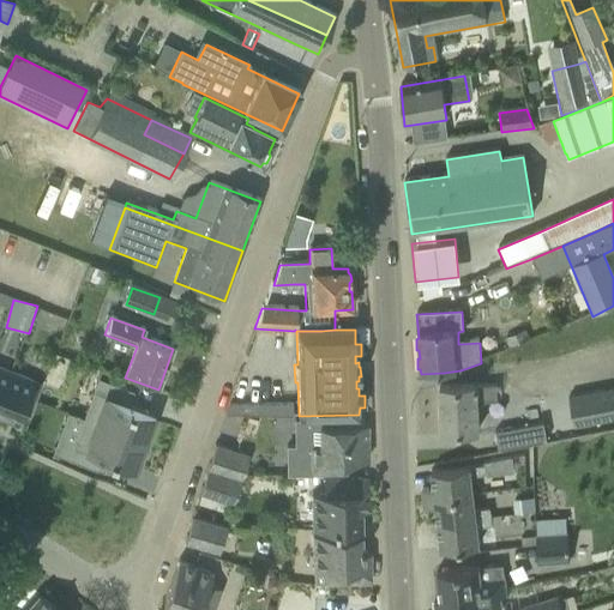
[(0,398),(10,374),(0,370),(0,398)]
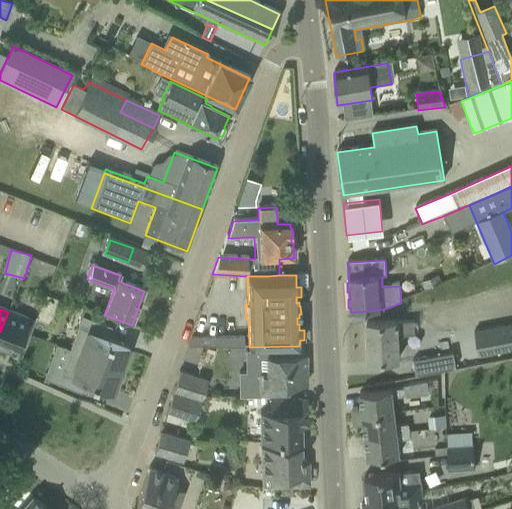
[(8,312),(0,332),(0,347),(3,349),(4,352),(14,356),(28,320),(8,312)]
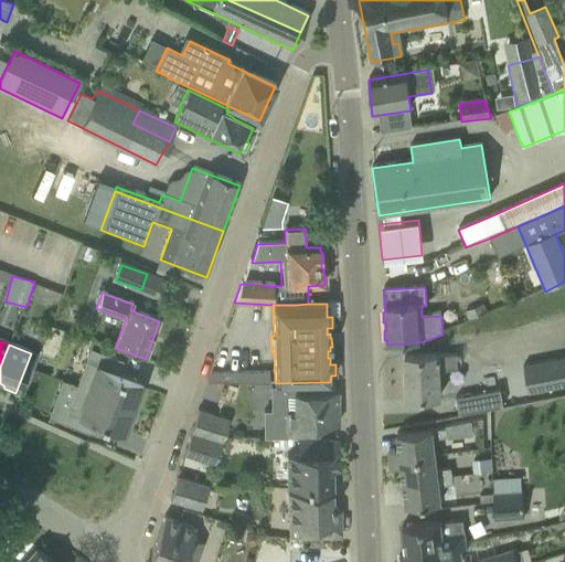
[(112,372),(116,360),(89,350),(76,388),(137,410),(144,391),(139,390),(141,384),(112,372)]
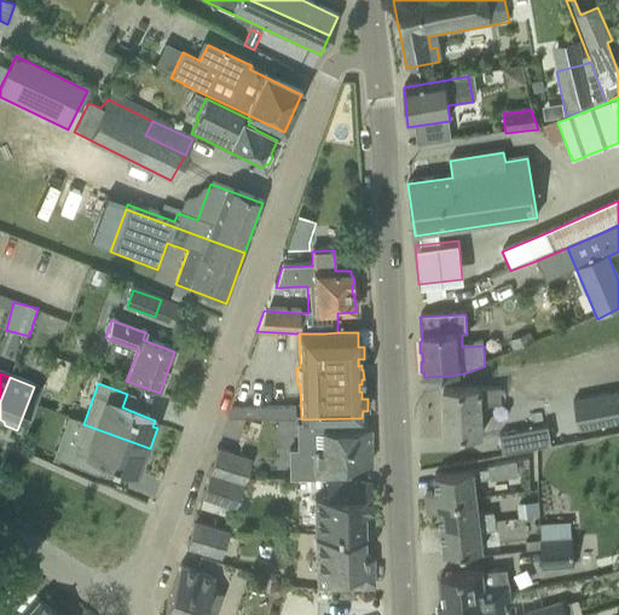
[(480,392),(479,390),(443,392),(445,437),(482,436),(481,407),(501,406),(501,390),(480,392)]
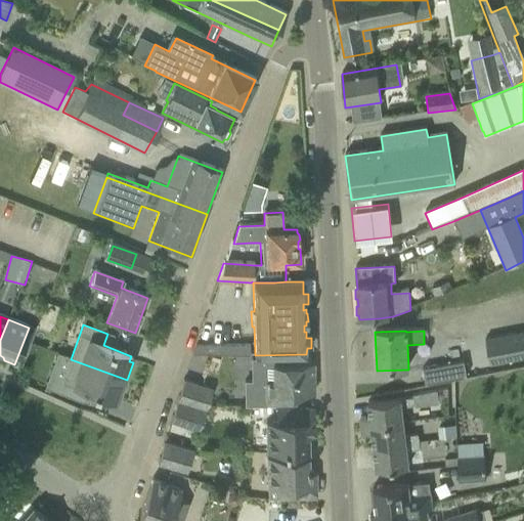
[(489,365),(523,358),(523,334),(485,342),(489,365)]
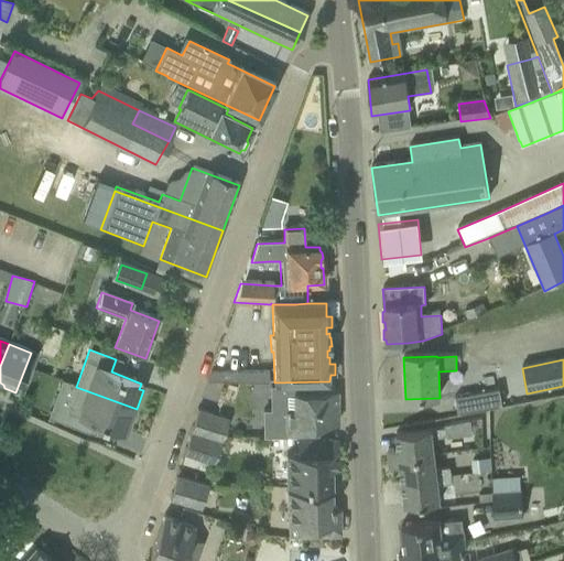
[(268,374),(258,375),(258,384),(268,384),(268,374)]
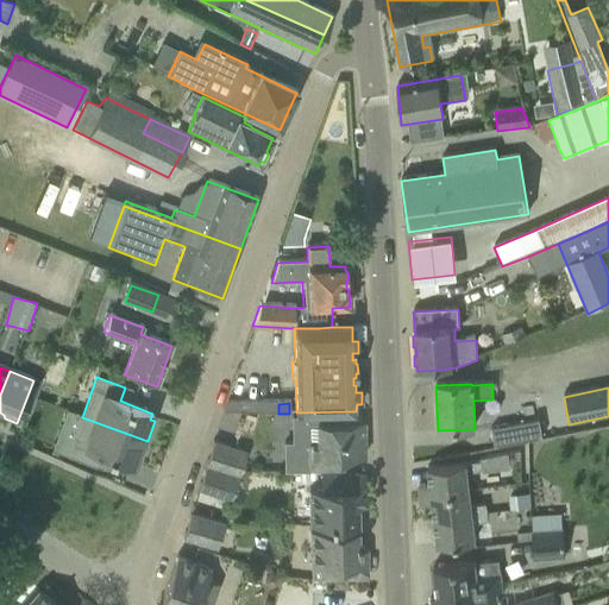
[(267,404),(256,404),(256,414),(267,414),(267,404)]
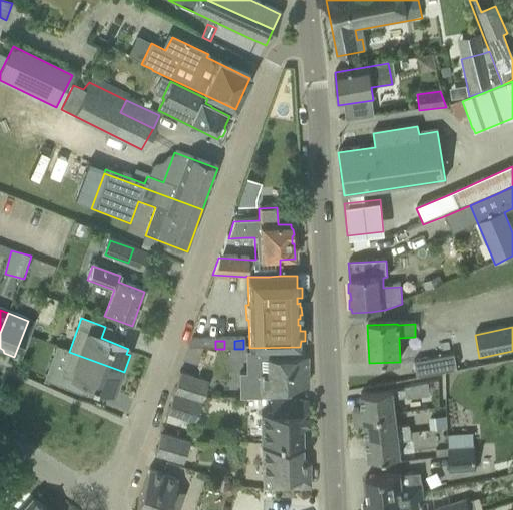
[(224,349),(234,349),(234,341),(224,341),(224,349)]
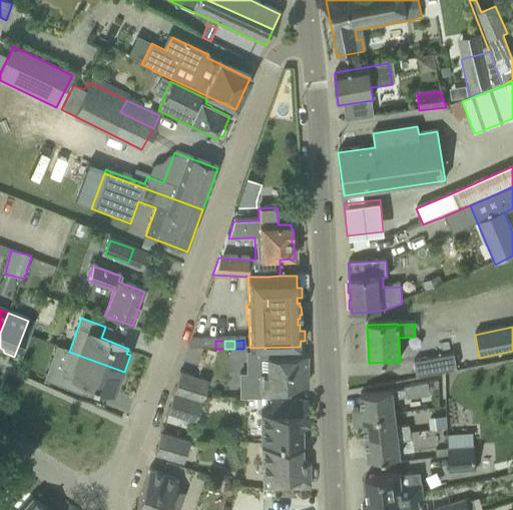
[(117,389),(124,372),(69,352),(56,386),(80,395),(85,383),(112,393),(114,388),(117,389)]
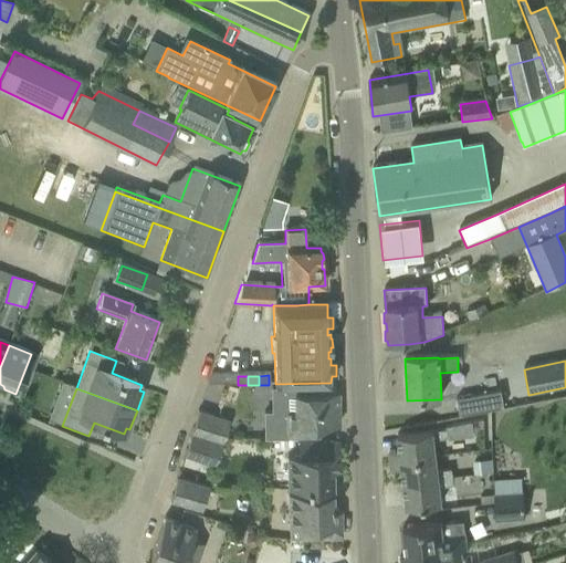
[(320,427),(338,427),(338,394),(295,394),(295,389),(271,391),(272,414),(263,414),(264,441),(320,440),(320,427)]
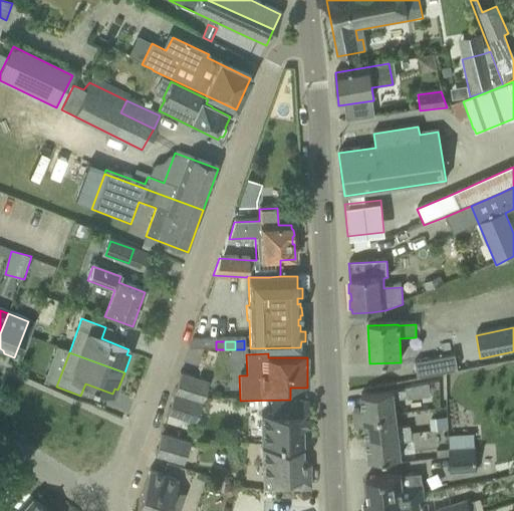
[(454,355),(415,363),(418,378),(458,370),(454,355)]
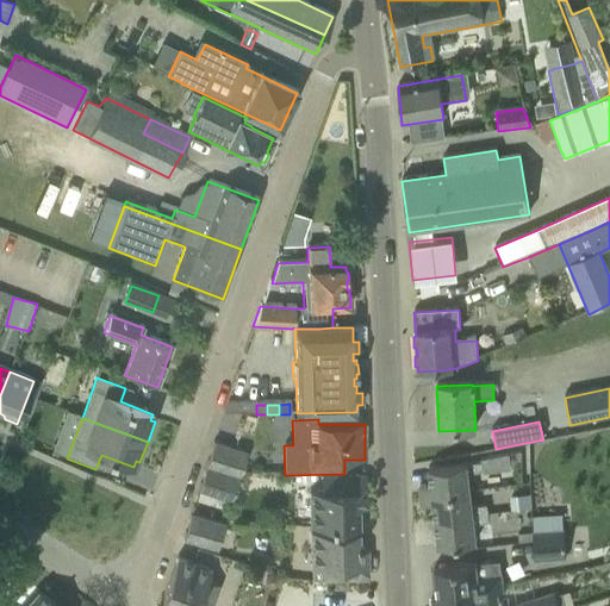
[(213,444),(206,467),(240,478),(247,455),(213,444)]
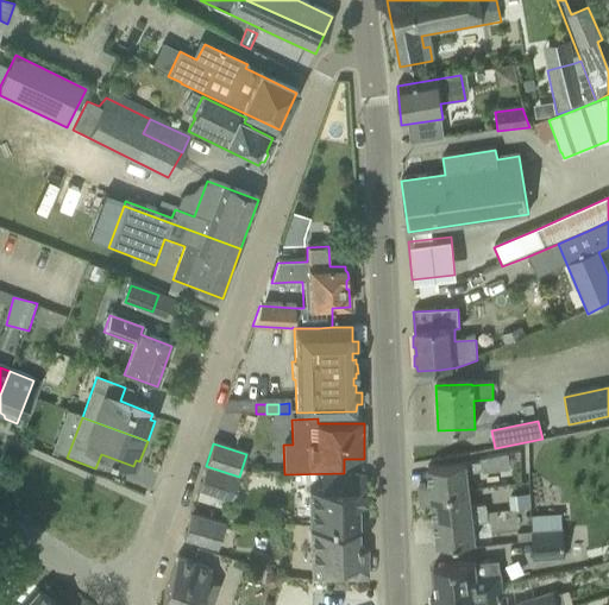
[(483,471),(516,468),(515,455),(482,457),(483,471)]
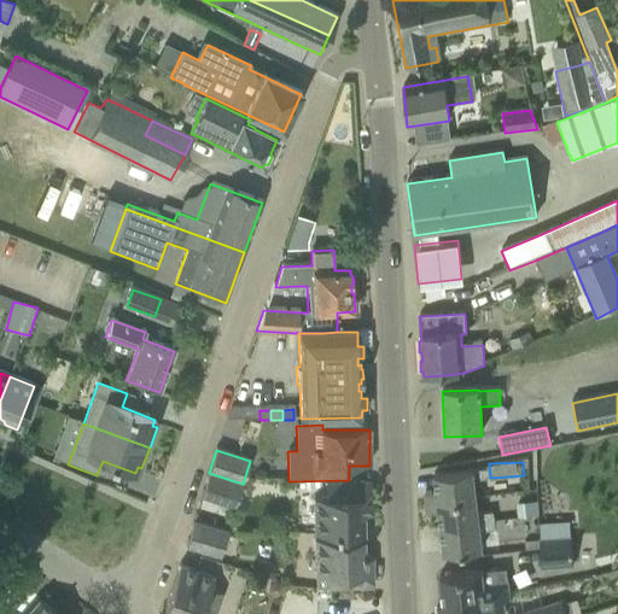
[(424,496),(425,504),(476,498),(474,481),(489,480),(488,471),(433,477),(436,495),(424,496)]
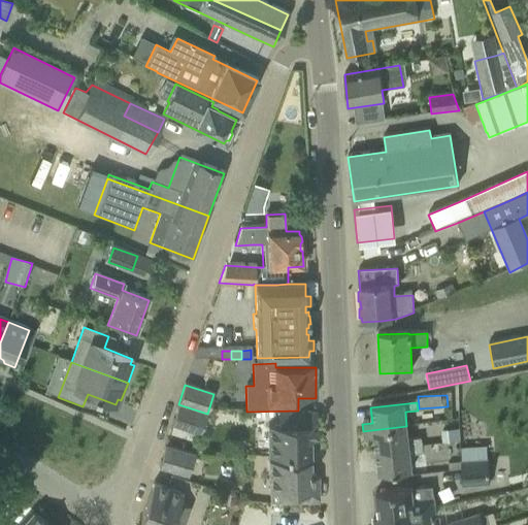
[(200,435),(207,414),(178,404),(171,426),(200,435)]
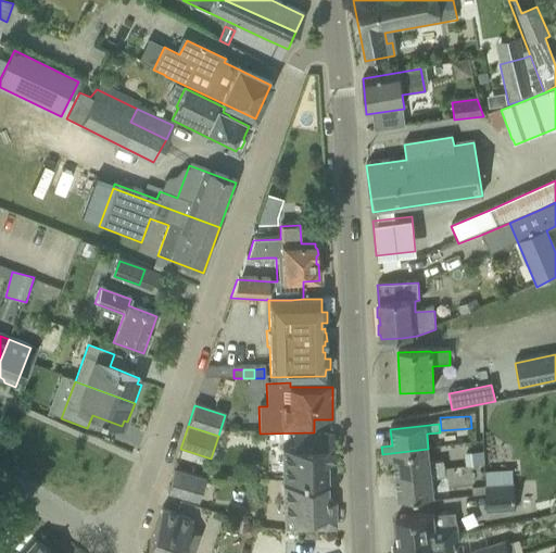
[(333,464),(332,436),(293,437),(293,449),(282,449),(283,482),(326,481),(326,464),(333,464)]
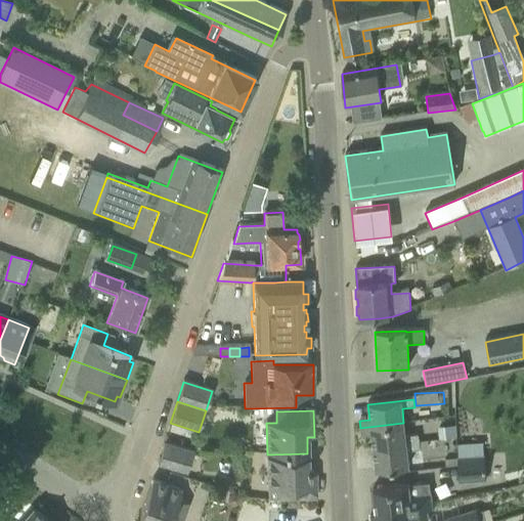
[(405,437),(403,423),(360,428),(361,436),(372,435),(373,448),(419,443),(418,436),(405,437)]
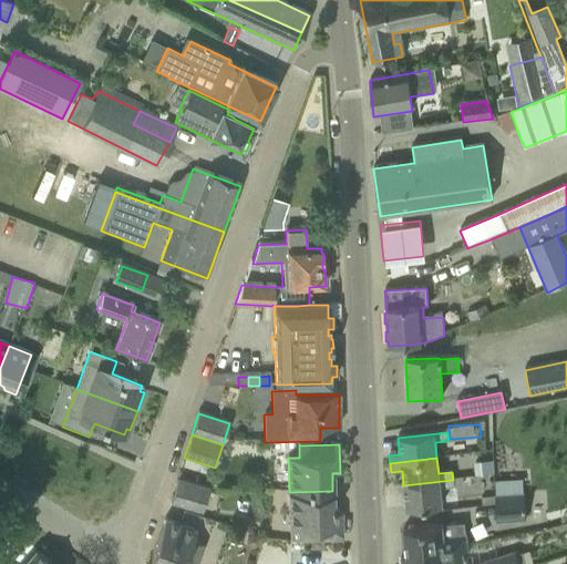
[(463,479),(453,480),(403,485),(406,511),(442,506),(440,491),(454,489),(463,488),(463,479)]
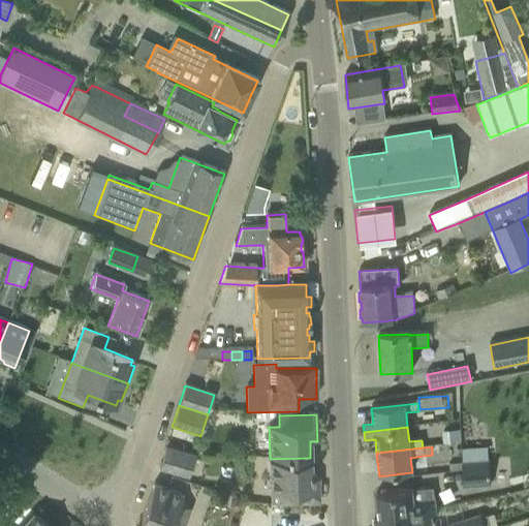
[(188,478),(194,457),(164,449),(158,469),(188,478)]
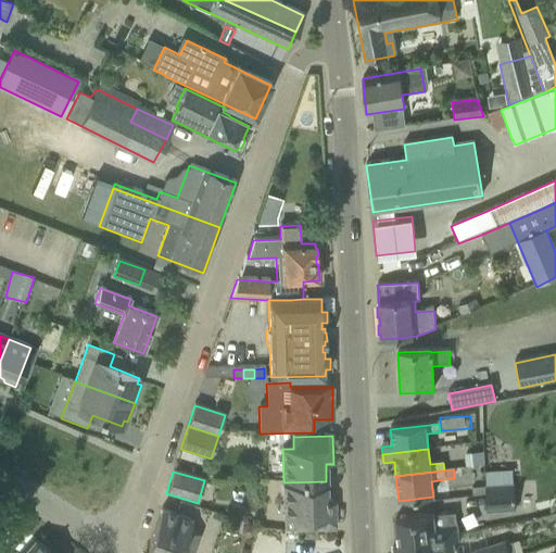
[(295,519),(297,531),(335,530),(335,503),(327,503),(326,486),(283,487),(285,519),(295,519)]
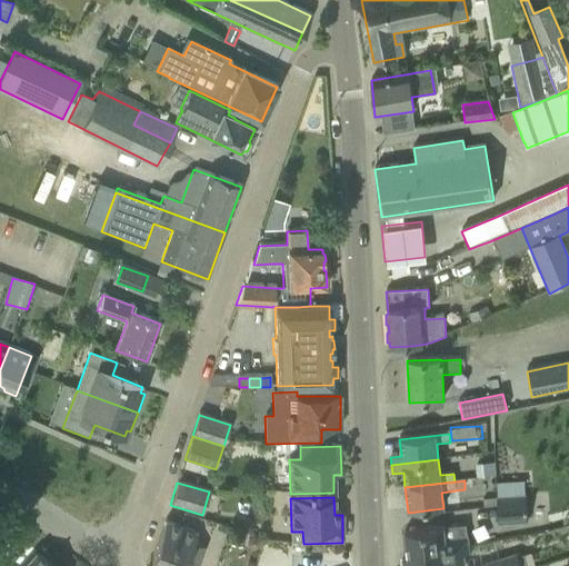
[(529,524),(527,498),(498,500),(499,526),(529,524)]
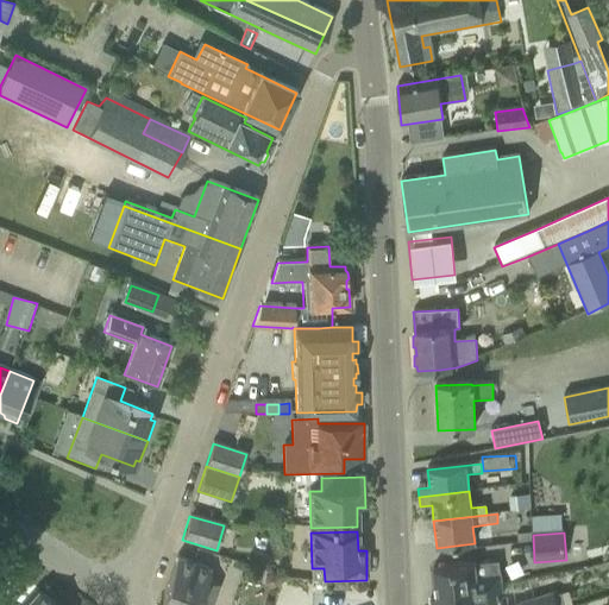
[(207,580),(211,571),(177,558),(161,603),(164,604),(212,604),(220,585),(207,580)]
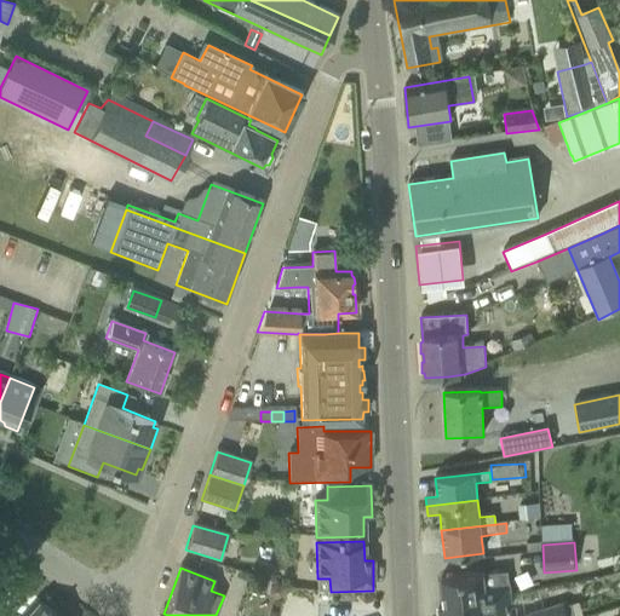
[(441,579),(445,609),(445,610),(506,603),(506,604),(512,604),(510,586),(509,586),(507,573),(484,575),(484,574),(441,579)]
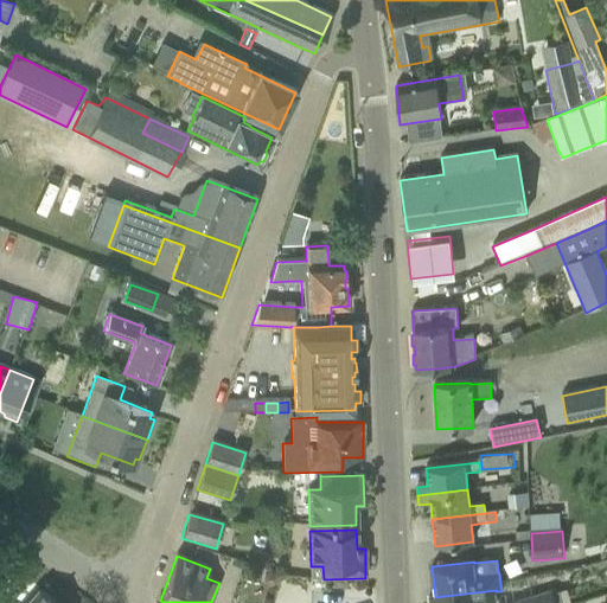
[(52,602),(38,590),(26,602),(52,602)]
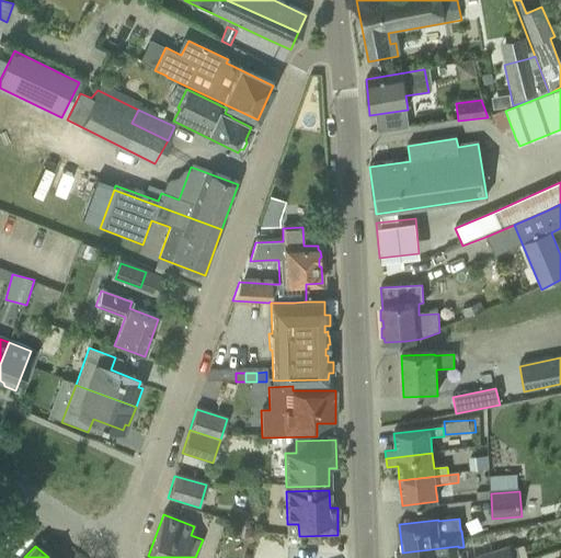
[(459,557),(458,547),(458,546),(402,553),(402,551),(397,553),(397,557),(459,557)]
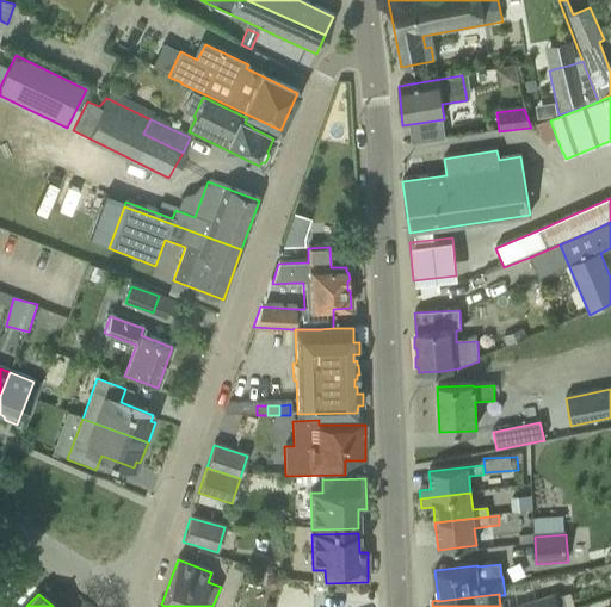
[(565,606),(562,598),(556,599),(556,596),(525,606),(565,606)]
